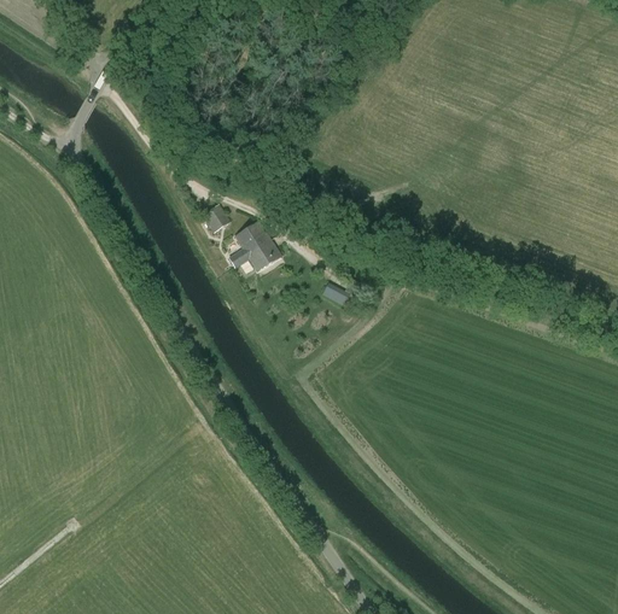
[(214,232),(232,221),(220,203),(203,212),(214,232)]
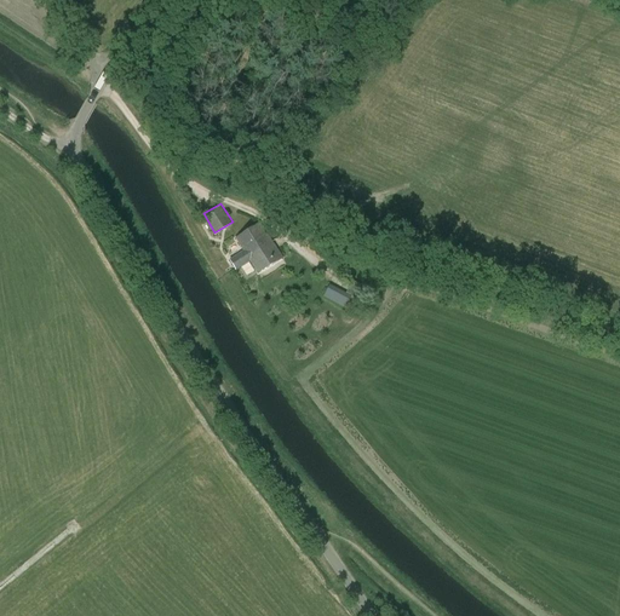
[(253,248),(270,237),(260,220),(236,235),(244,248),(230,258),(236,268),(250,258),(247,253),(253,249),(253,248)]
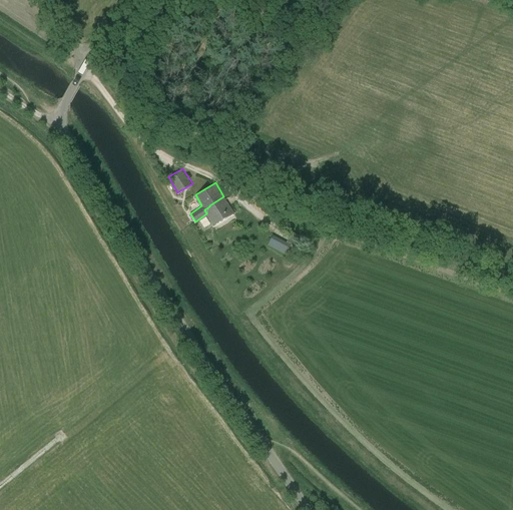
[(213,224),(233,211),(223,196),(209,205),(209,206),(204,209),(206,213),(213,224)]
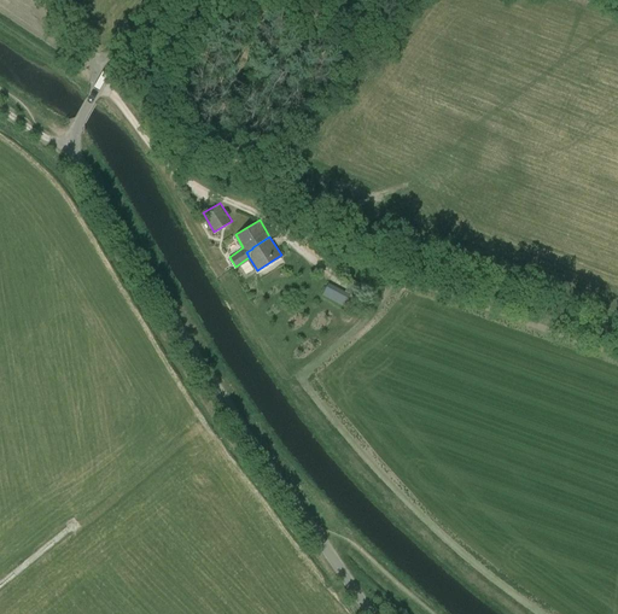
[(349,276),(344,287),(328,280),(326,285),(349,294),(356,279),(349,276)]
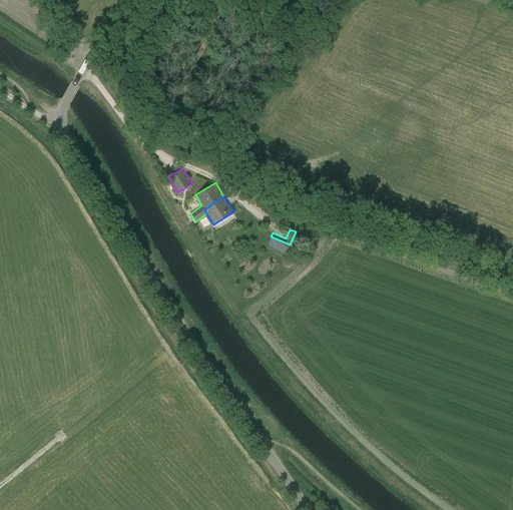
[(269,237),(267,243),(284,249),(286,243),(269,237)]
